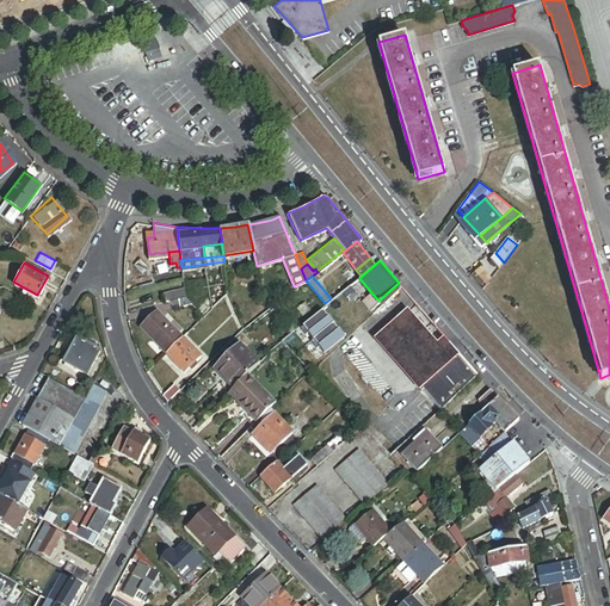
[(357,292),(350,284),(331,298),(325,303),(310,314),(318,323),(357,292)]
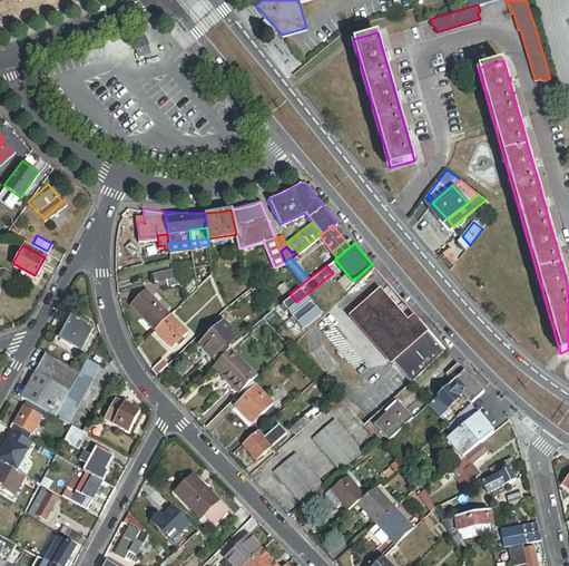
[(345,272),(337,279),(344,288),(353,281),(345,272)]
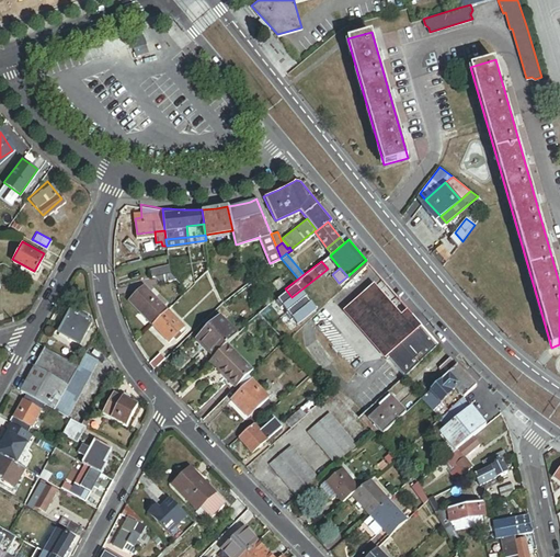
[(175,277),(169,271),(153,275),(160,282),(175,277)]
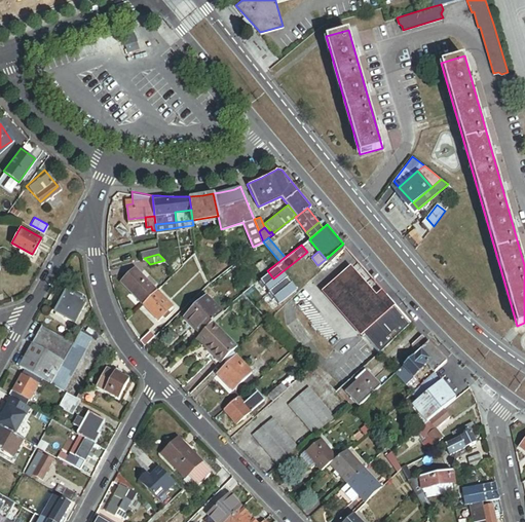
[(176,254),(169,261),(177,269),(184,262),(176,254)]
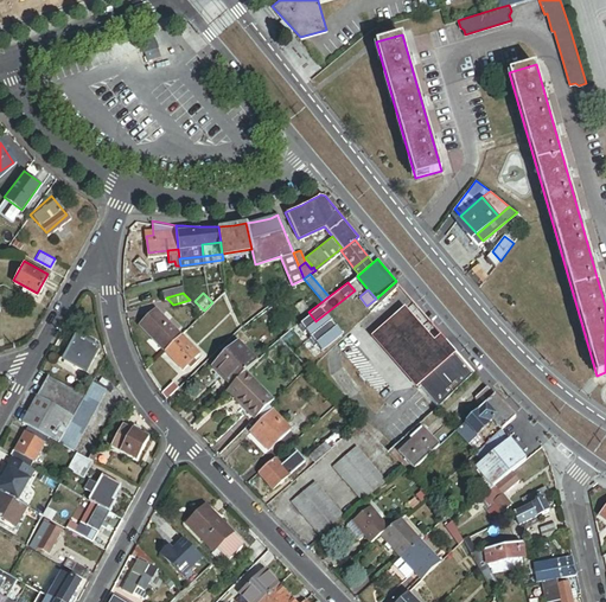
[(402,301),(369,331),(415,380),(418,379),(419,380),(452,351),(451,350),(453,347),(439,330),(433,335),(402,301)]
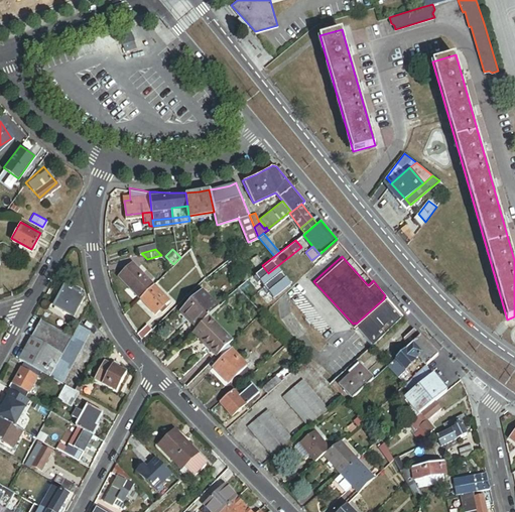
[(118,275),(139,296),(140,296),(153,282),(132,261),(118,275)]
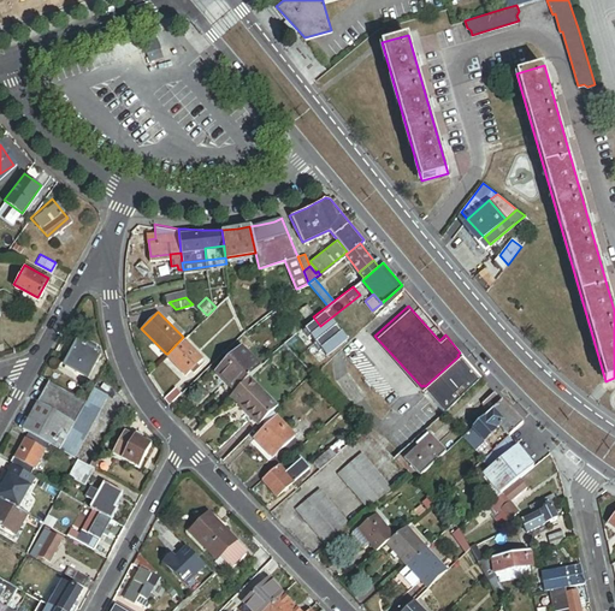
[(319,361),(293,333),(283,339),(311,369),(319,361)]
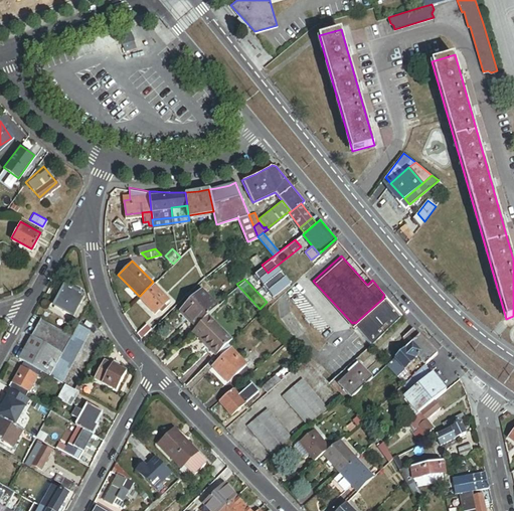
[(70,286),(63,282),(52,302),(72,313),(83,293),(82,293),(70,286)]
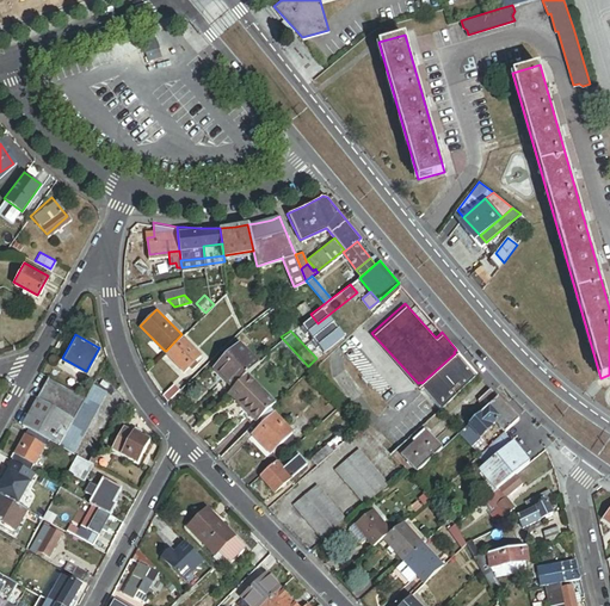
[(201,353),(183,334),(182,334),(166,351),(184,369),(189,365),(191,368),(196,363),(193,359),(201,353)]
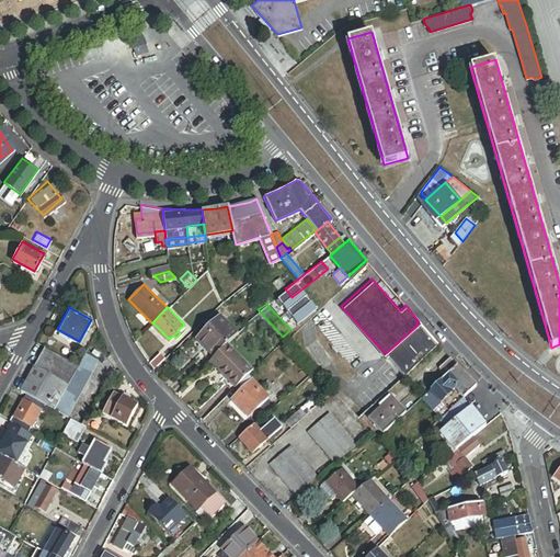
[(79,308),(77,311),(90,319),(91,317),(90,314),(79,308)]
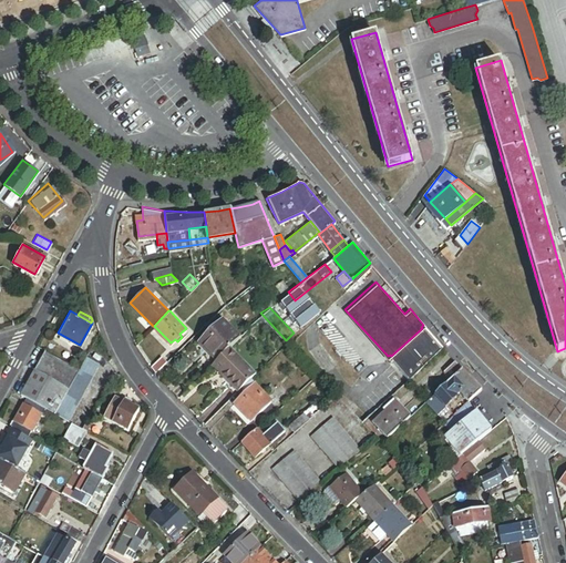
[(228,345),(239,334),(222,316),(198,339),(215,357),(228,345)]
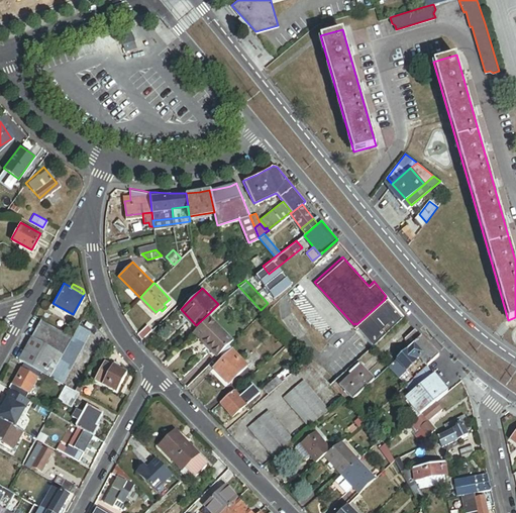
[(387,297),(386,296),(384,298),(385,299),(356,324),(355,323),(353,324),(354,326),(356,325),(373,343),(404,315),(403,314),(401,316),(387,299),(388,298),(387,297)]
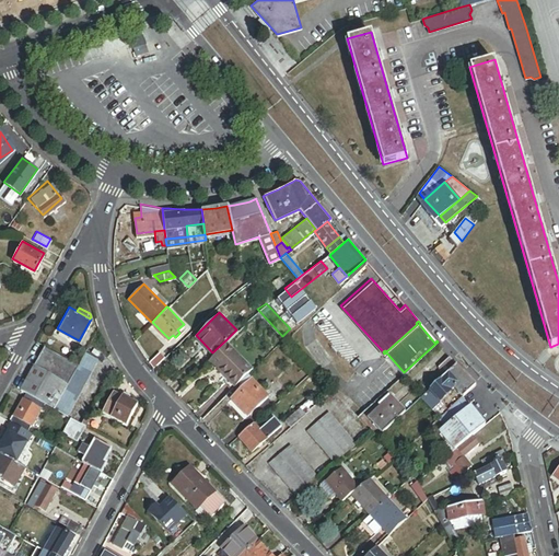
[(235,350),(225,340),(212,352),(210,356),(219,365),(218,366),(228,375),(235,383),(246,372),(251,368),(243,360),(234,350),(235,350)]
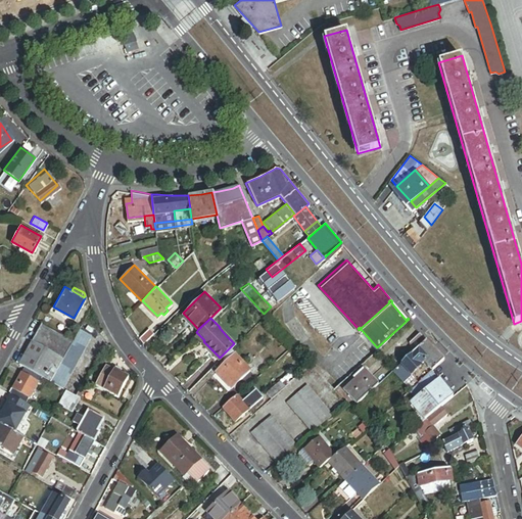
[(73,338),(41,321),(32,338),(58,352),(46,376),(50,378),(73,338)]
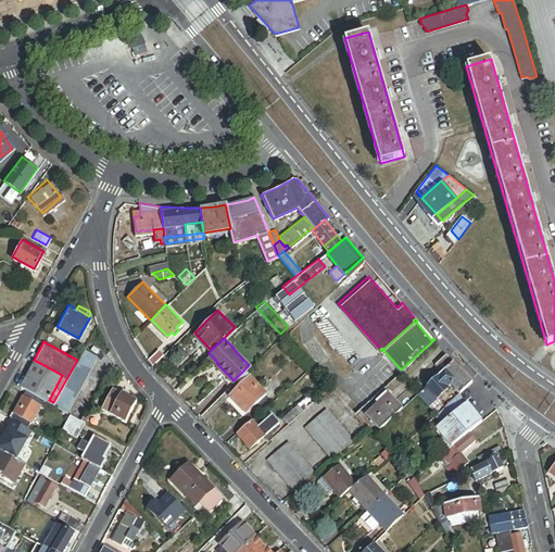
[(98,353),(85,347),(77,360),(53,402),(66,410),(98,353)]
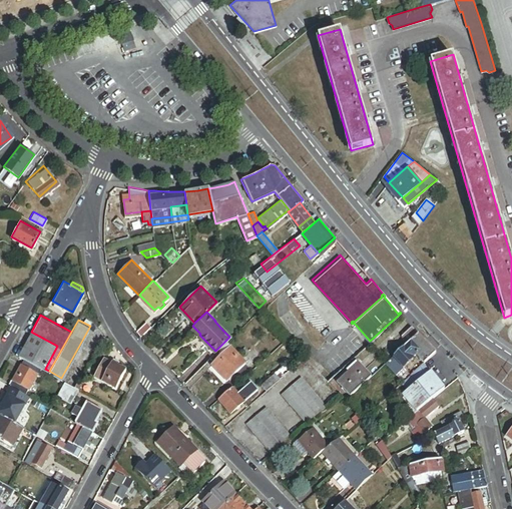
[(140,336),(150,326),(145,322),(136,331),(140,336)]
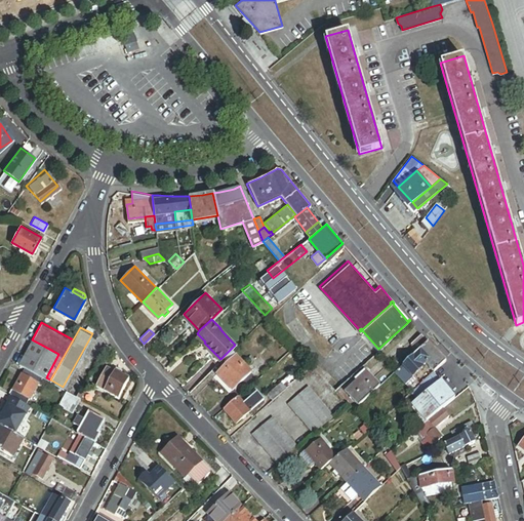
[(427,339),(420,332),(410,342),(416,349),(427,339)]
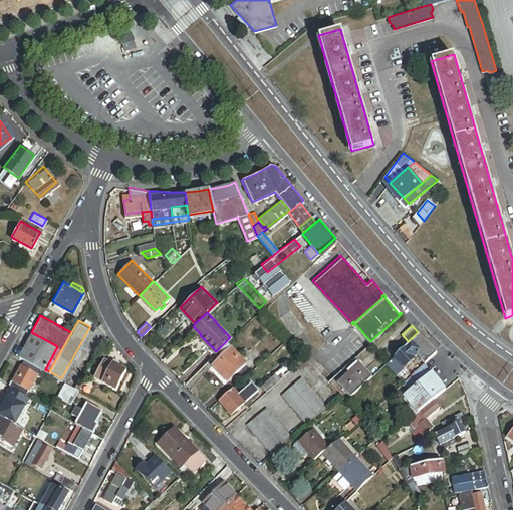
[(230,337),(233,334),(226,327),(223,330),(230,337)]
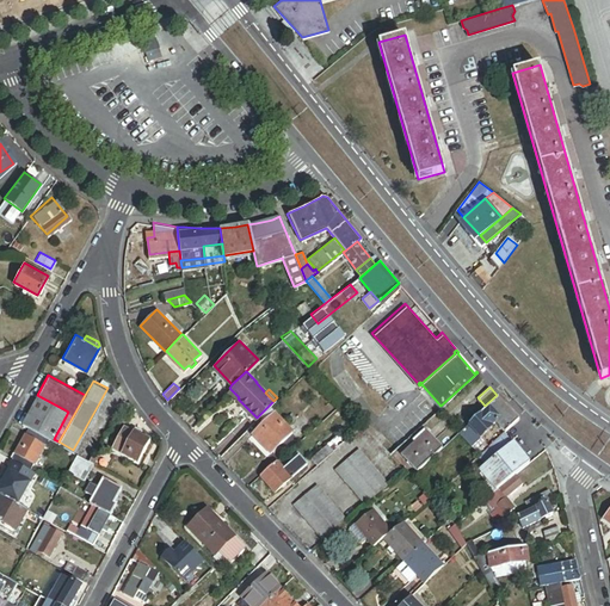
[(68,412),(37,395),(23,421),(29,425),(51,438),(54,439),(68,412)]
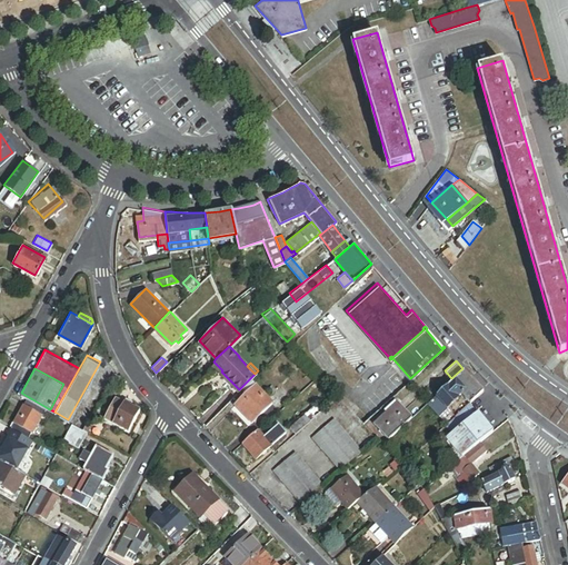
[(464,368),(454,377),(464,387),(472,379),(464,368)]
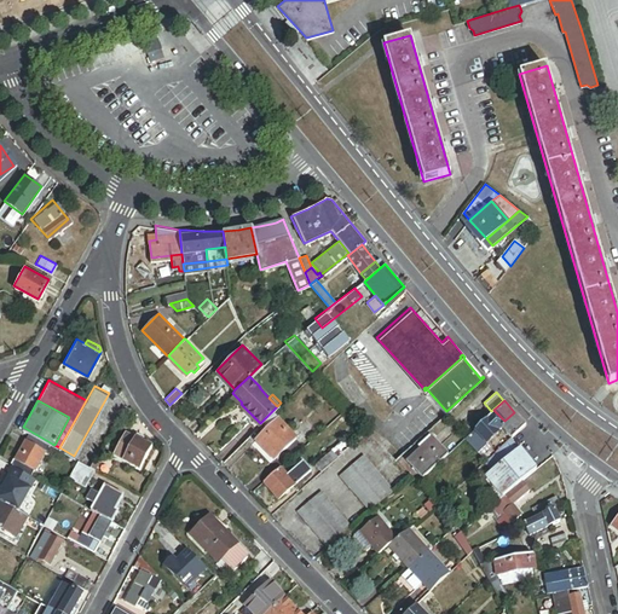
[(130,405),(122,401),(115,417),(122,421),(130,405)]
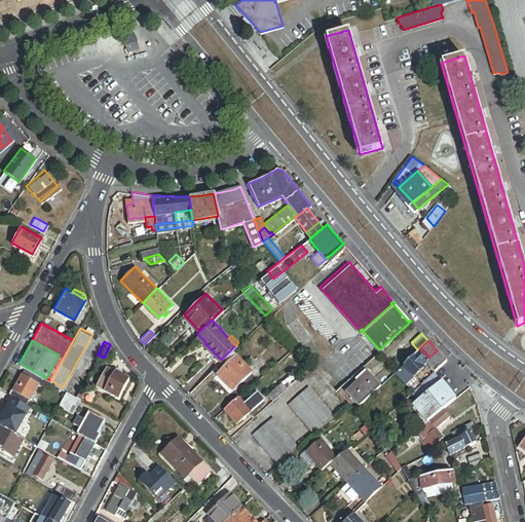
[(419,348),(417,349),(403,363),(413,375),(422,367),(421,365),(425,361),(428,358),(419,348)]
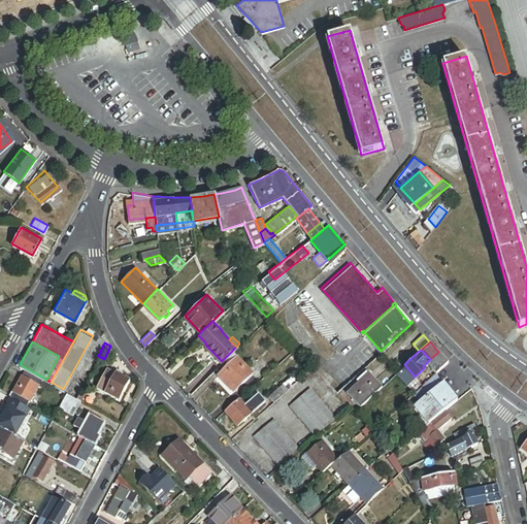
[(253,371),(232,351),(222,361),(226,365),(218,372),(234,390),(253,371)]
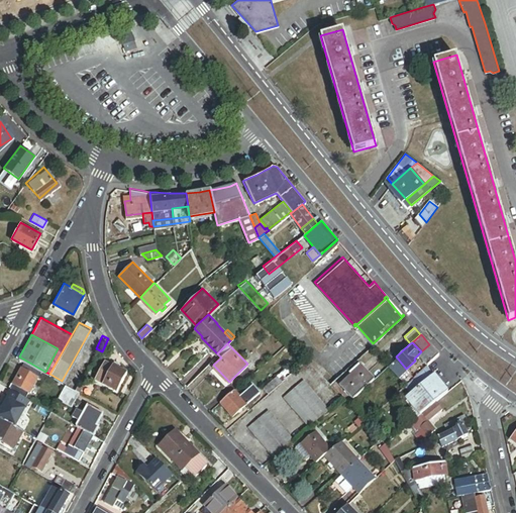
[(421,351),(418,354),(426,364),(437,353),(429,344),(421,351)]
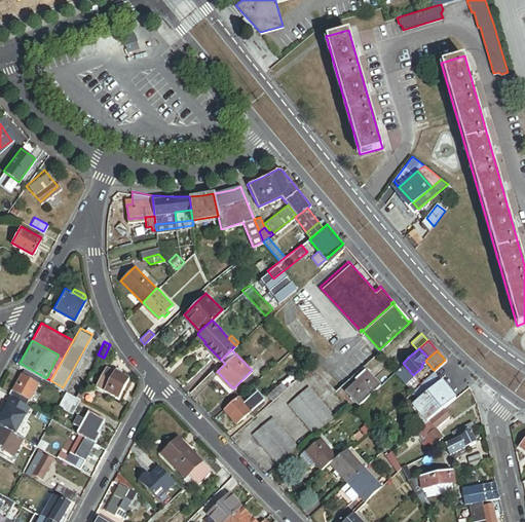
[(221,360),(214,352),(211,356),(217,363),(221,360)]
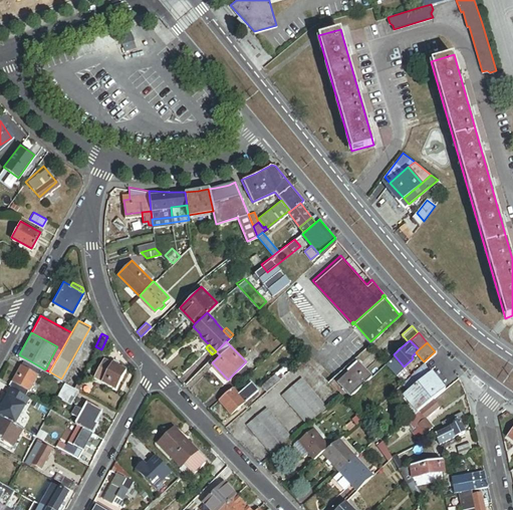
[(111,360),(103,356),(93,374),(115,387),(125,368),(117,363),(111,360)]
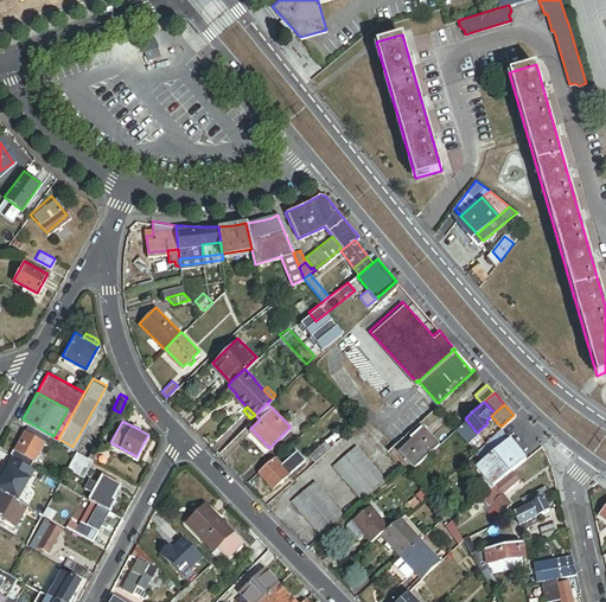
[(48,441),(51,435),(29,422),(24,429),(44,440),(48,441)]
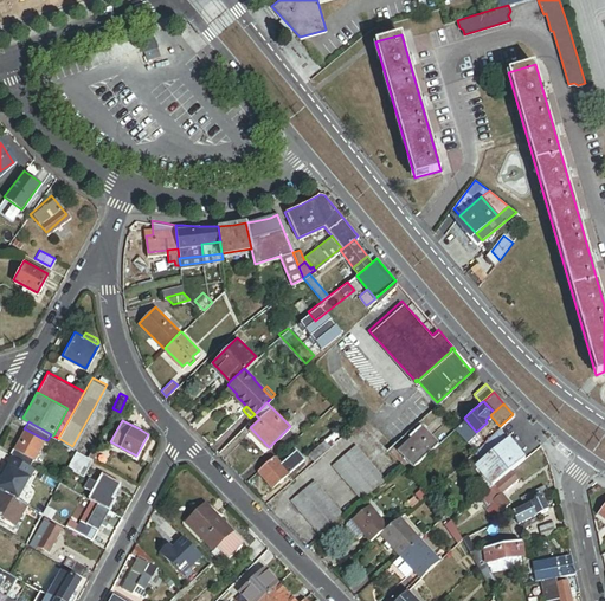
[(410,437),(422,426),(419,422),(407,433),(410,437)]
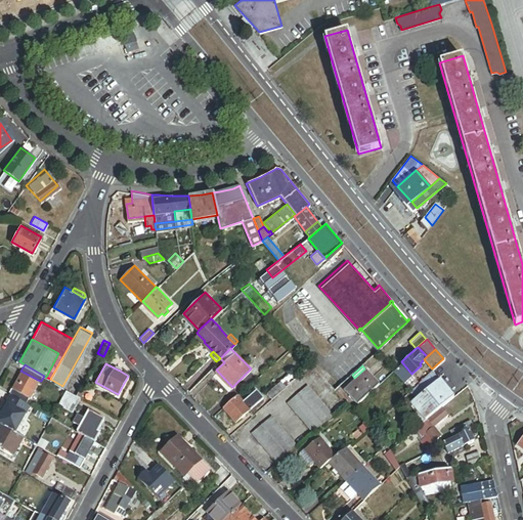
[(287,383),(299,372),(294,366),(281,378),(287,383)]
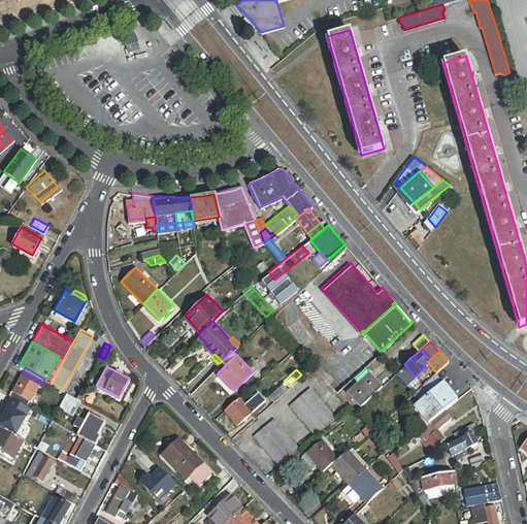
[(334,377),(329,371),(324,377),(328,382),(334,377)]
